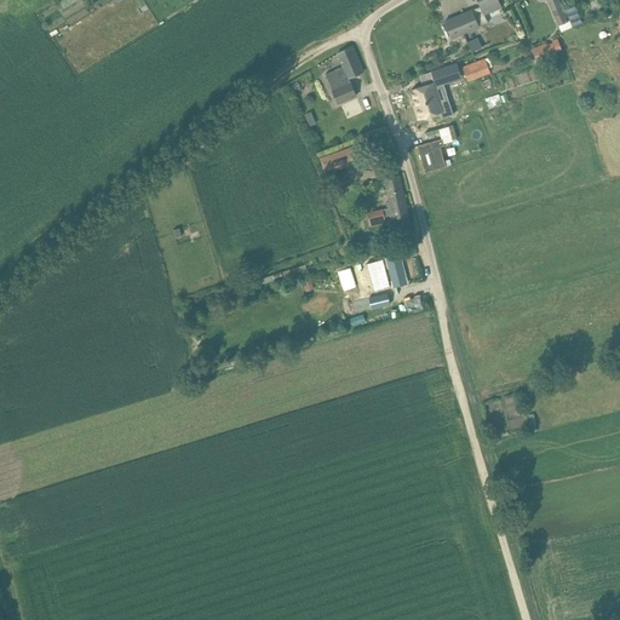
[(484,15),(501,7),(498,0),(477,0),(481,6),(445,22),(452,38),(463,34),(488,23),(484,15)]
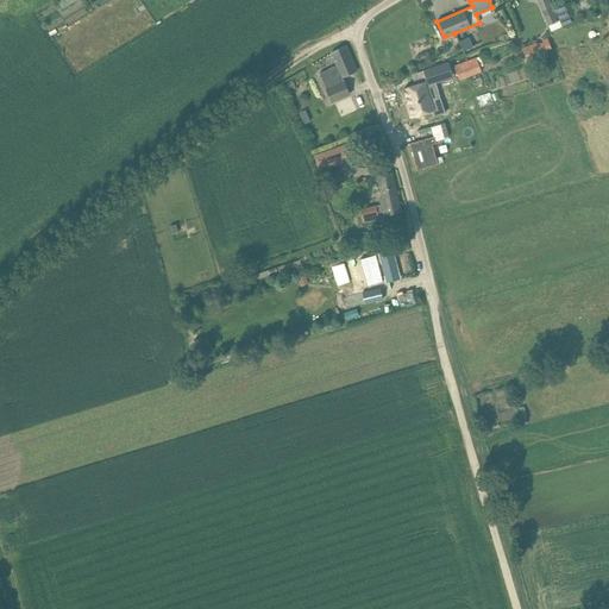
[(538,0),(552,31),(560,26),(553,10),(548,0),(538,0)]
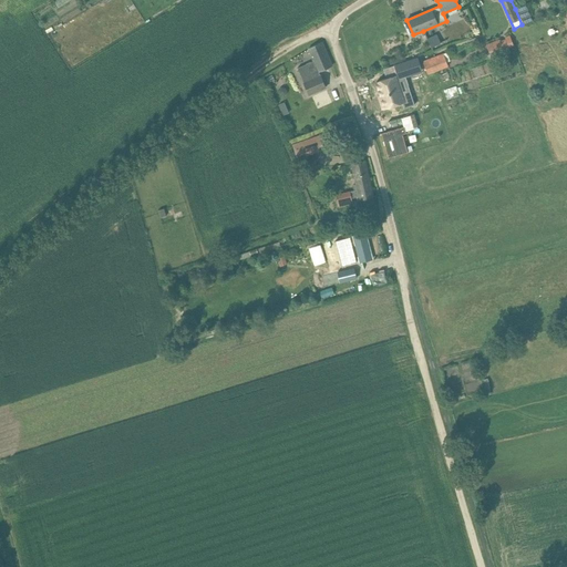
[(522,24),(532,20),(526,6),(515,9),(522,24)]
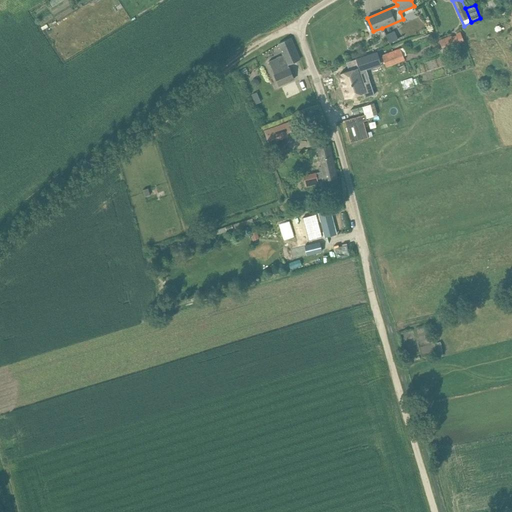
[(397,39),(394,31),(385,35),(389,42),(397,39)]
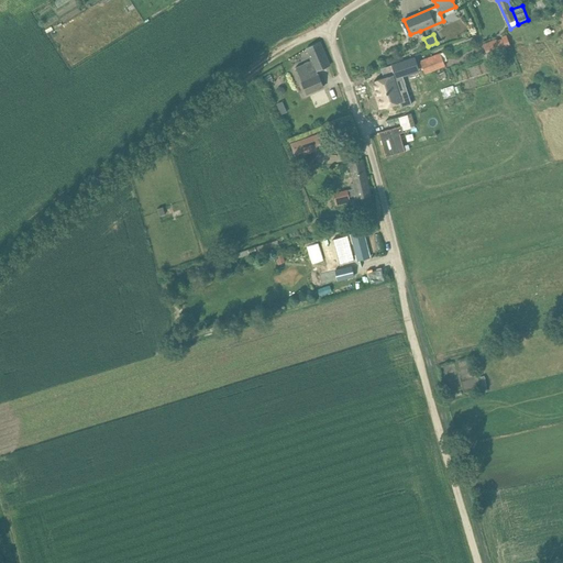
[(483,44),(487,55),(501,50),(497,39),(483,44)]
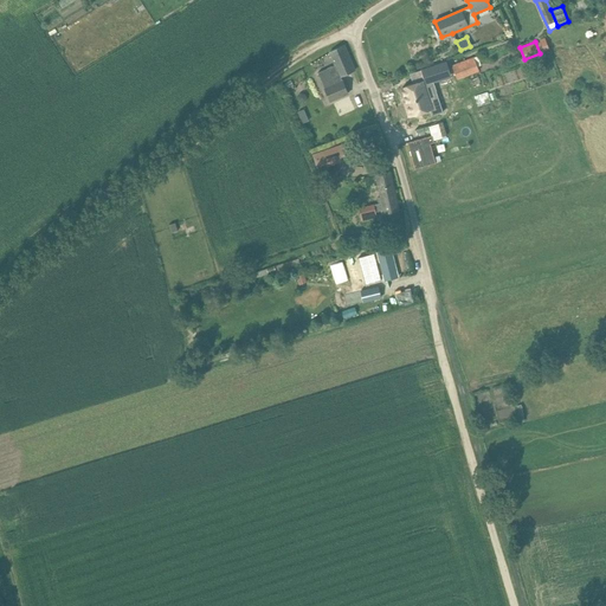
[(327,69),(318,72),(326,89),(330,102),(348,94),(341,77),(355,70),(345,46),(342,47),(329,52),(335,65),(327,69)]
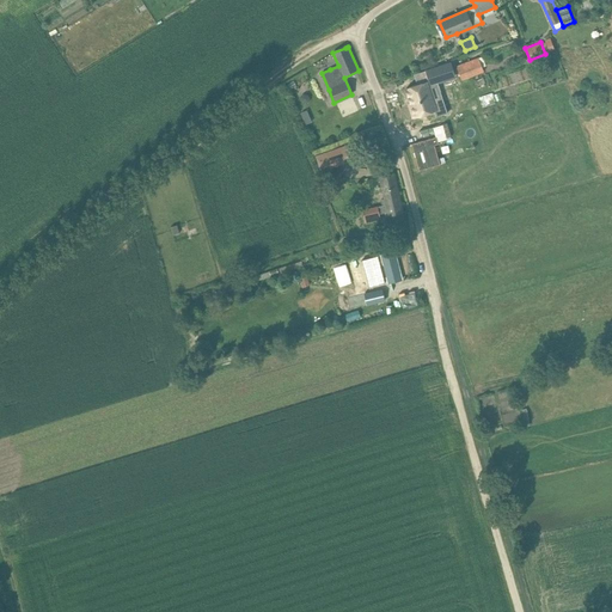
[(457,66),(461,80),(483,72),(479,57),(457,66)]
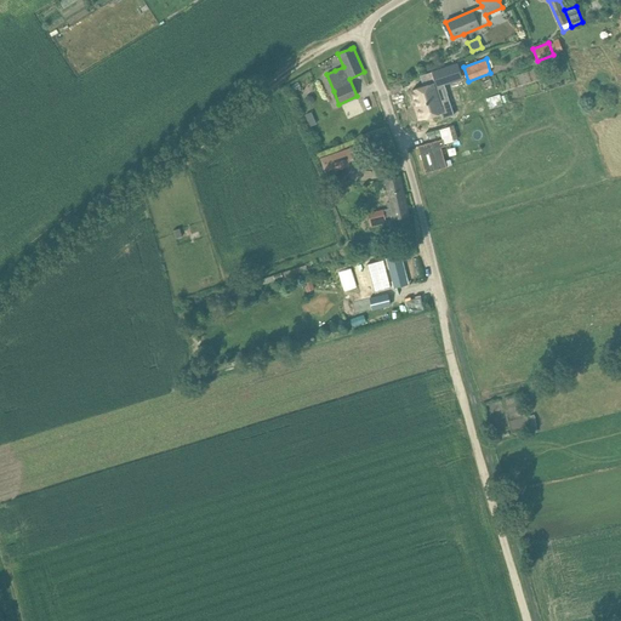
[(457,63),(432,72),(436,84),(461,75),(457,63)]
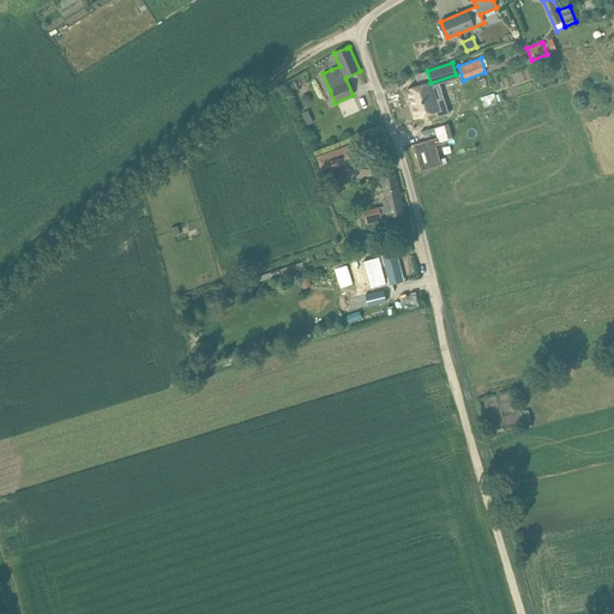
[(419,85),(408,89),(413,103),(410,104),(415,118),(437,112),(438,118),(449,114),(445,101),(435,104),(428,84),(428,82),(419,85)]
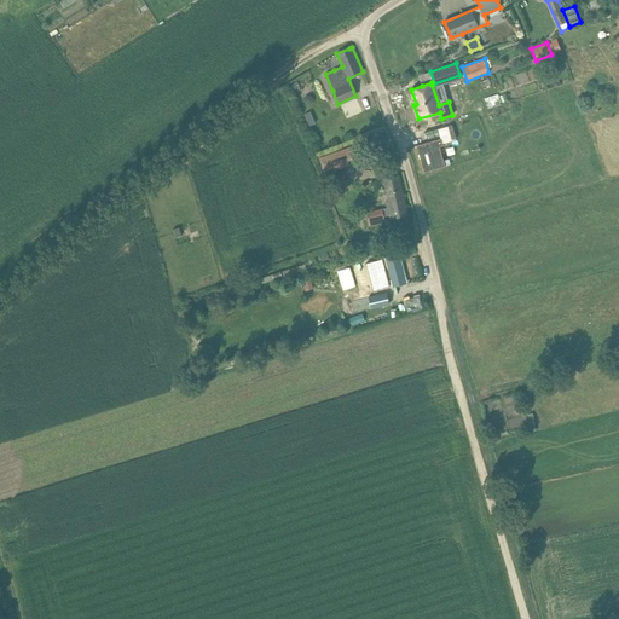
[(490,109),(502,104),(498,93),(486,98),(490,109)]
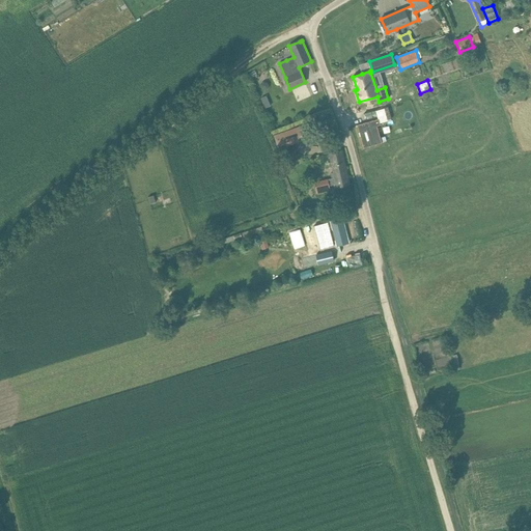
[(302,124),(274,135),(279,148),(306,138),(302,124)]
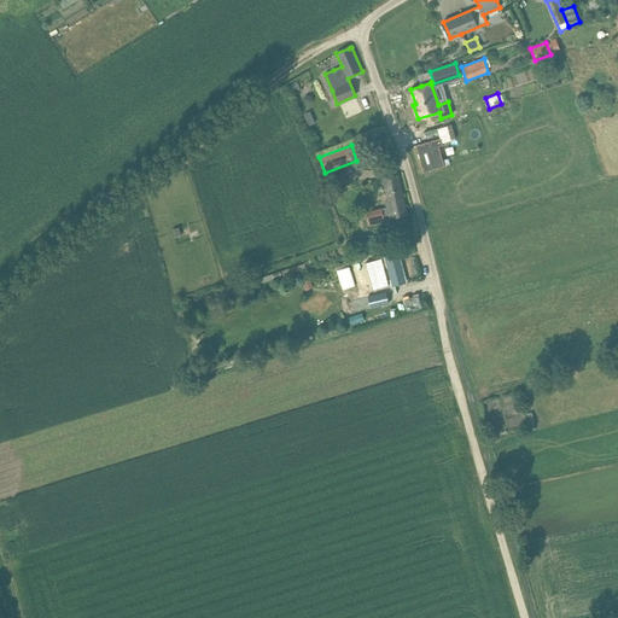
[(385,202),(386,208),(366,211),(369,226),(385,222),(384,216),(389,215),(389,219),(407,214),(397,175),(383,179),(389,202),(385,202)]
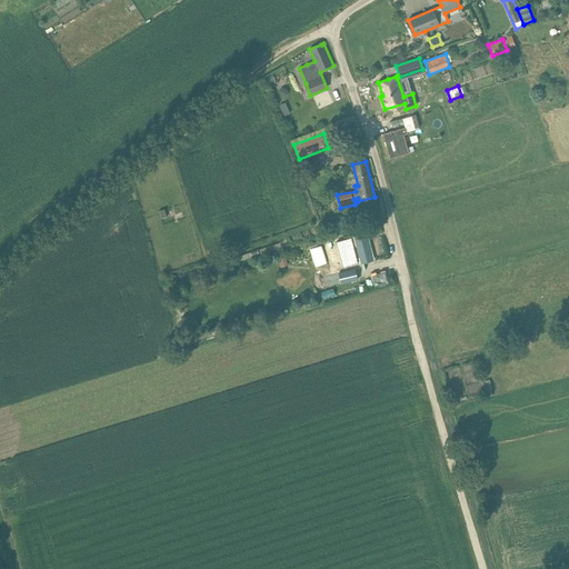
[(351,238),(336,241),(342,268),(358,263),(357,258),(359,257),(361,263),(362,263),(373,260),(367,233),(356,236),(353,237),(355,237),(357,248),(355,249),(351,238)]
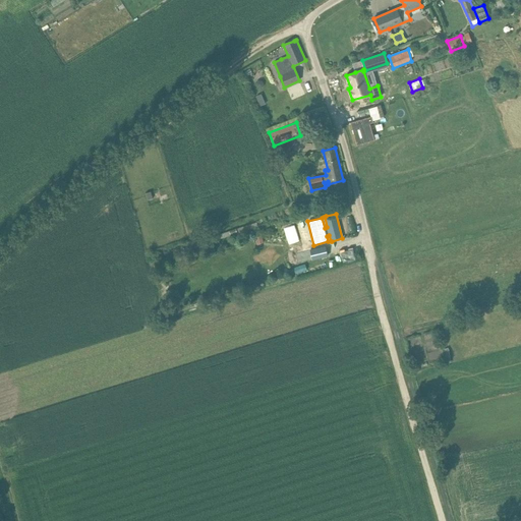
[(325,246),(296,253),(299,265),(328,257),(328,255),(325,247),(325,246)]
